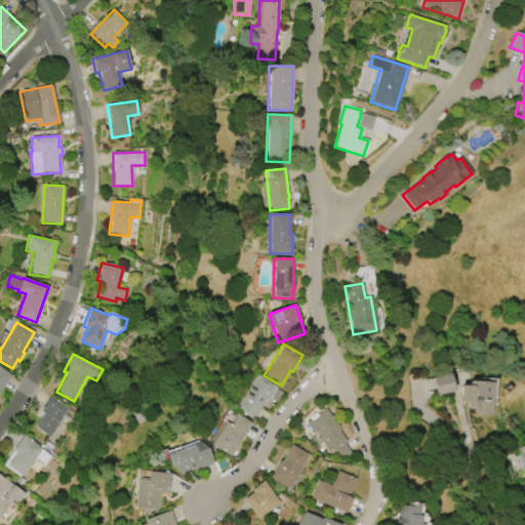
[(0,368),(11,376),(0,392),(0,368)]
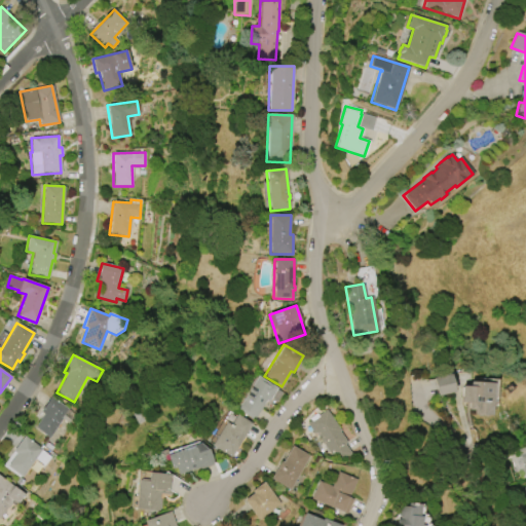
[(434,378),(450,374),(454,392),(438,396),(434,378)]
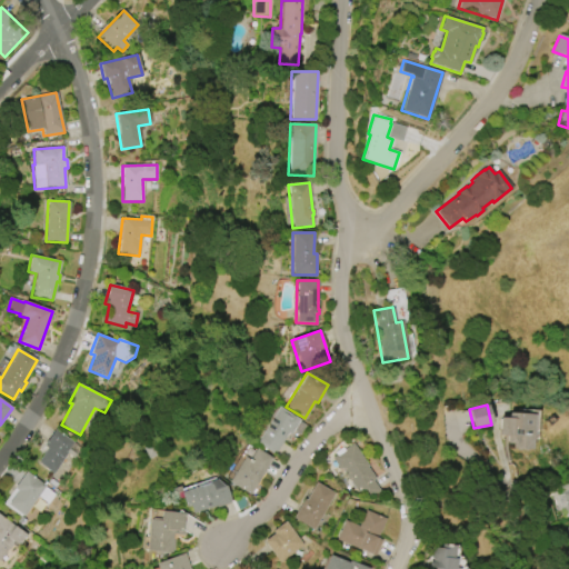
[(256,443),(278,408),(299,420),(290,435),(287,433),(275,455),(256,443)]
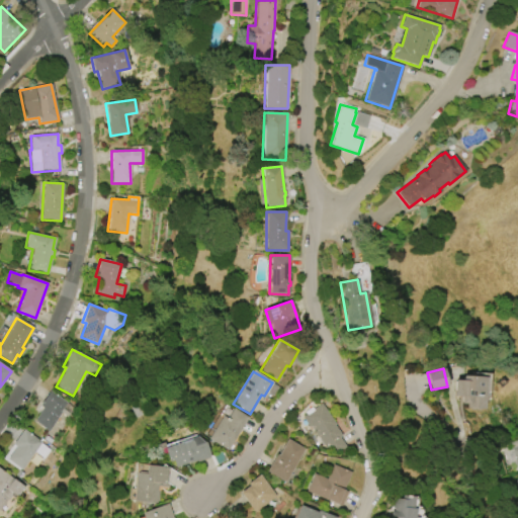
[(453,397),(454,380),(461,381),(462,376),(486,377),(484,410),(466,409),(466,404),(460,404),(460,397),(453,397)]
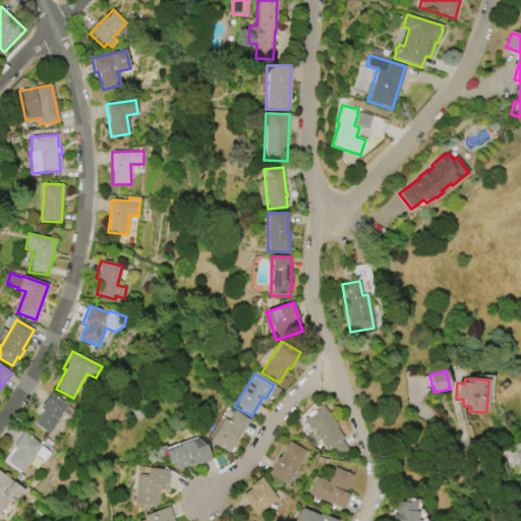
[(50,393),(68,405),(68,406),(75,411),(69,420),(62,415),(49,433),(34,423),(43,410),(40,408),(50,393)]
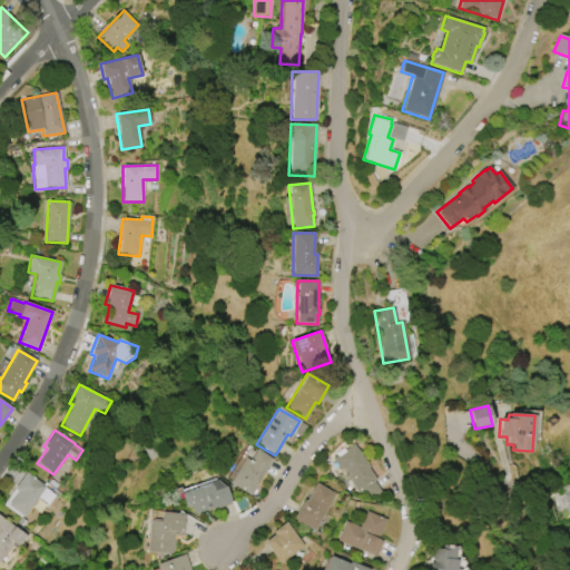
[(332,459),(336,455),(335,453),(343,449),(344,450),(353,444),(369,468),(376,480),(374,481),(382,492),(365,503),(342,469),(340,470),(332,459)]
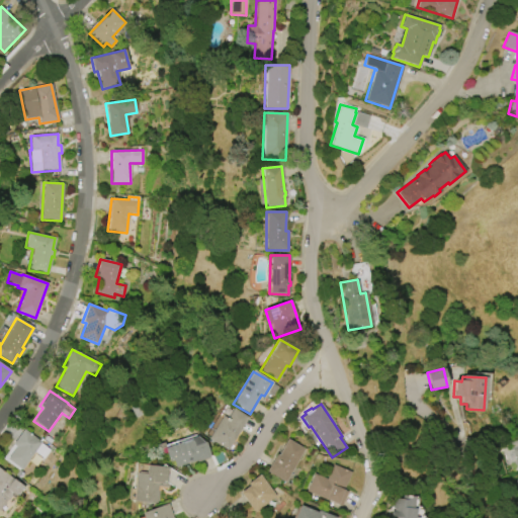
[(248,418),(228,451),(208,439),(223,416),(227,419),(233,408),(248,418)]
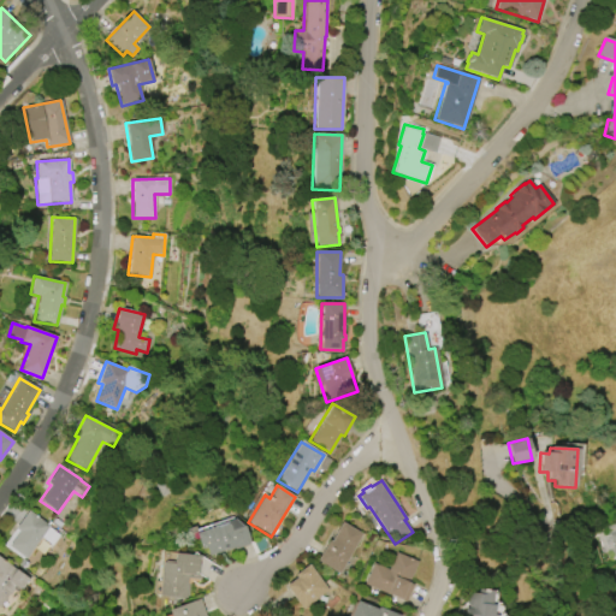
[(250,544),(235,550),(234,548),(209,556),(206,549),(201,550),(195,534),(189,537),(187,529),(195,526),(196,529),(206,526),(203,521),(208,520),(206,513),(217,508),(225,513),(226,511),(243,527),(244,526),(250,544)]
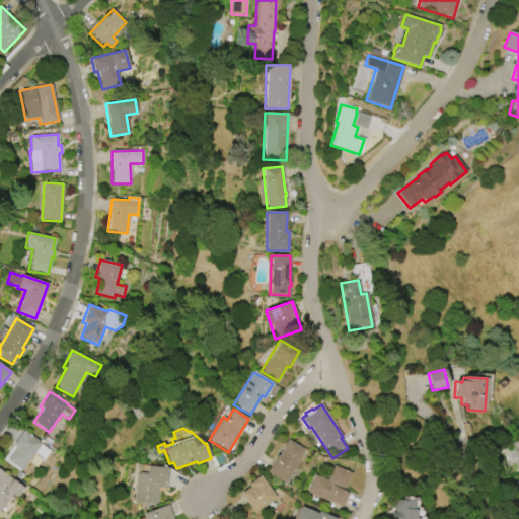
[(34,453),(21,471),(6,460),(15,448),(12,445),(23,431),(41,443),(41,444),(51,452),(45,460),(34,453)]
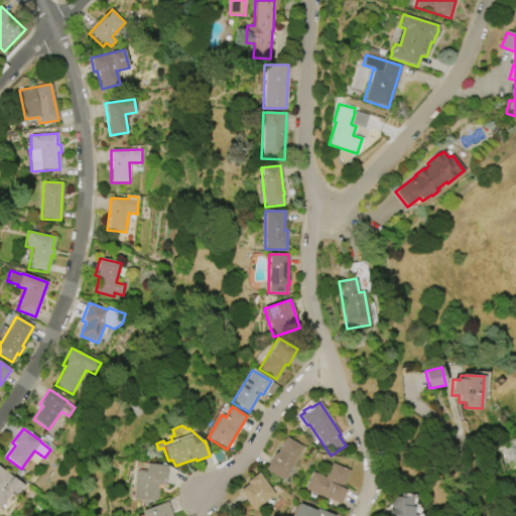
[(303,447),(284,481),(265,470),(275,454),(277,455),(286,437),(303,447)]
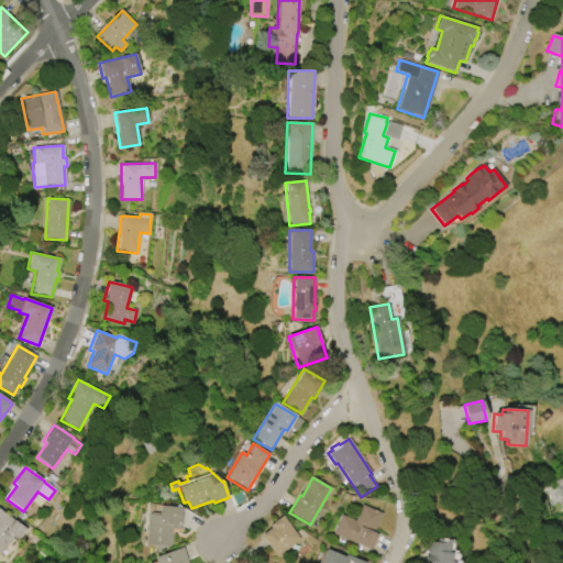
[(372,550),(332,534),(341,515),(354,520),(361,505),(381,514),(373,533),(377,534),(372,550)]
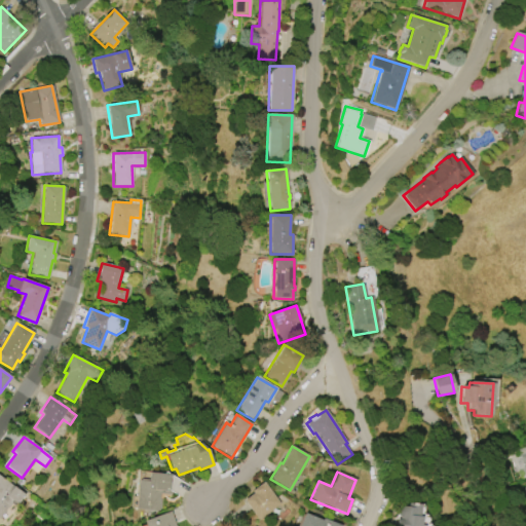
[(172,492),(171,495),(160,494),(158,511),(135,509),(138,480),(140,480),(140,479),(148,480),(148,473),(170,475),(168,490),(172,492)]
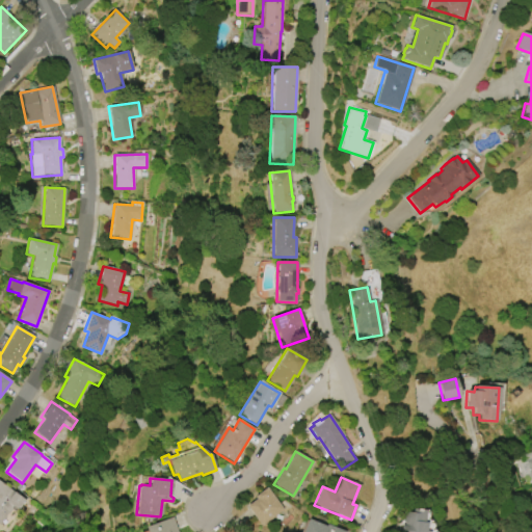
[(0,523),(0,482),(25,500),(17,510),(11,506),(10,508),(11,510),(9,513),(8,513),(0,523)]
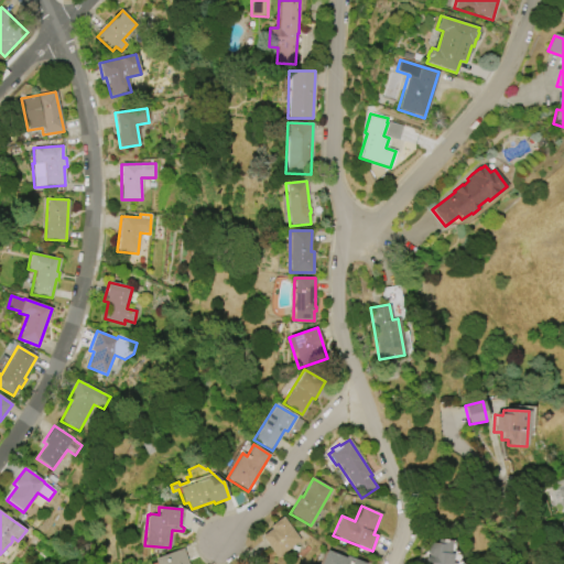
[(278,559),(260,537),(271,529),(269,527),(282,517),(301,540),(278,559)]
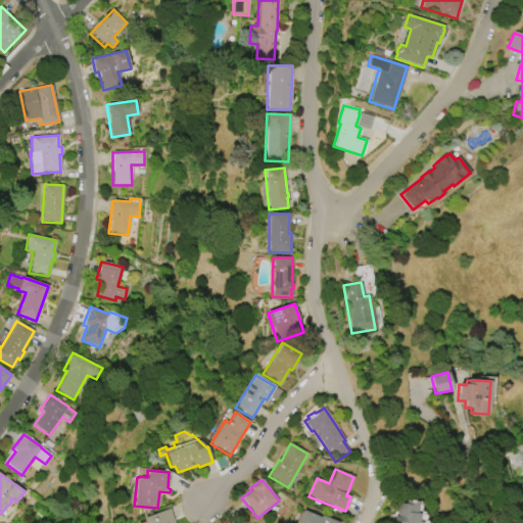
[(401,501),(409,501),(409,496),(421,497),(420,510),(423,510),(422,518),(426,518),(425,522),(399,522),(400,511),(398,509),(398,505),(401,503),(401,501)]
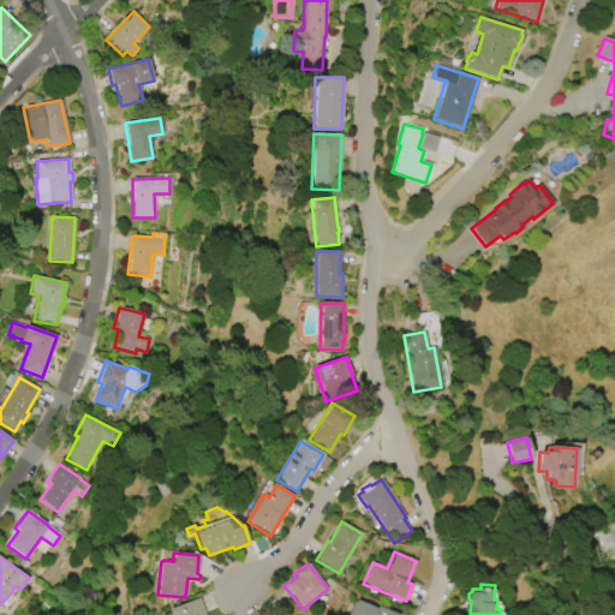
[(169,614),(168,609),(201,598),(206,614),(169,614)]
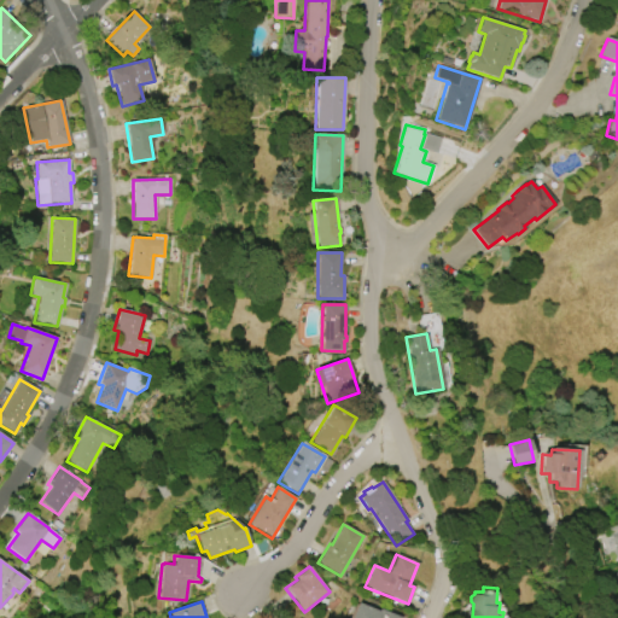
[(353,617),(359,604),(379,612),(380,610),(402,617),(353,617)]
